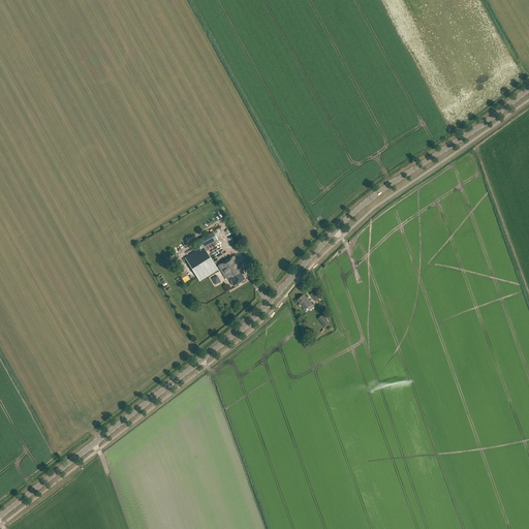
[(196,241),(200,248),(185,258),(199,282),(218,271),(204,248),(218,241),(213,232),(196,241)]
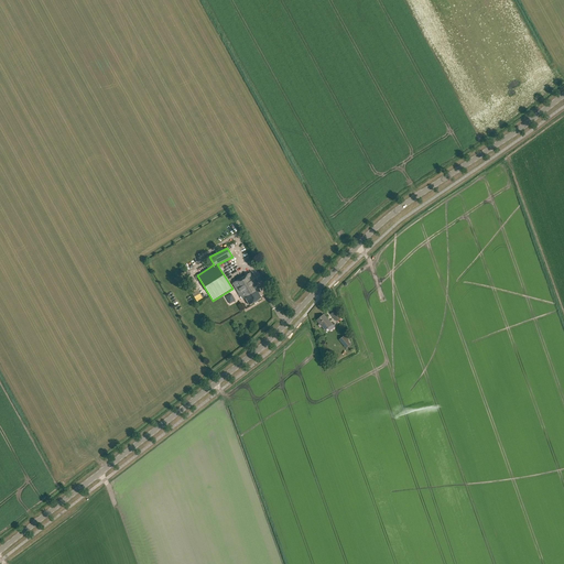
[(250,305),(261,299),(258,293),(261,292),(250,273),(232,284),(240,296),(241,296),(243,300),(246,299),(250,305)]
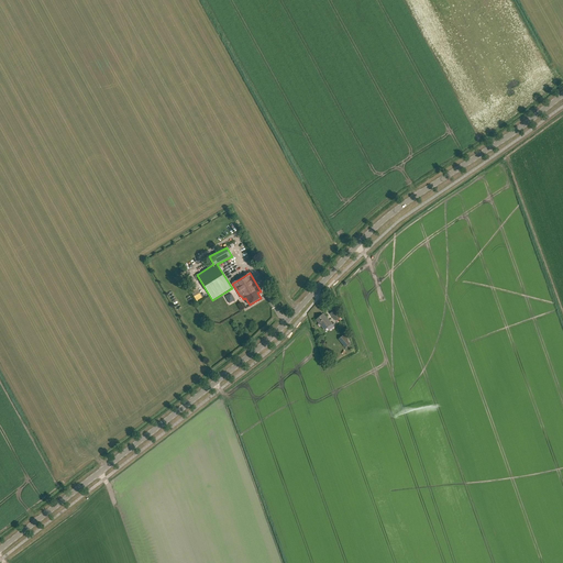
[(197,300),(203,297),(198,286),(191,289),(197,300)]
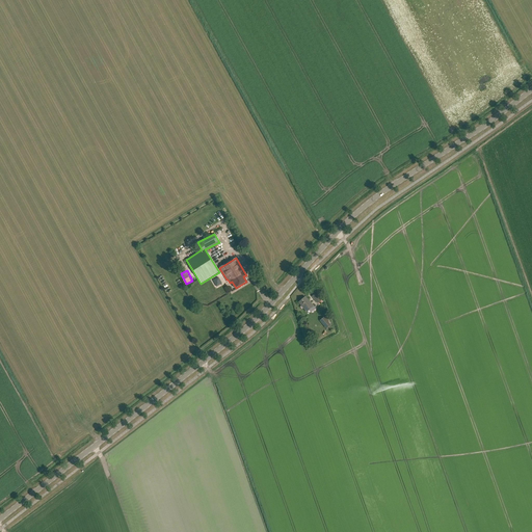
[(219,276),(213,280),(218,286),(223,283),(219,276)]
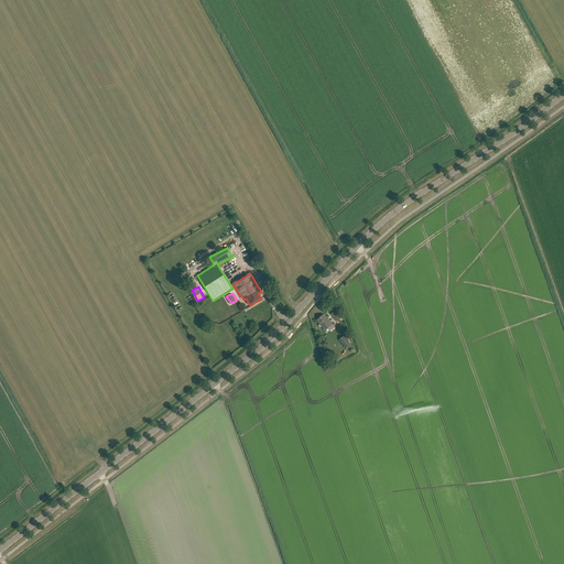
[(329,315),(337,323),(342,318),(335,311),(329,315)]
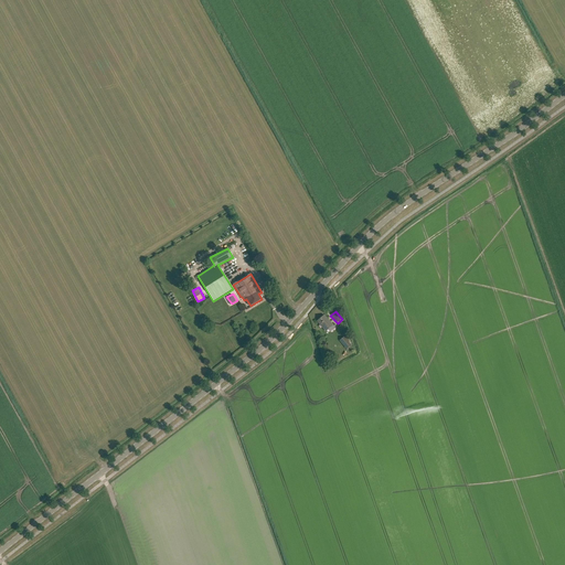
[(324,316),(317,321),(326,332),(333,326),(329,319),(328,319),(324,316)]
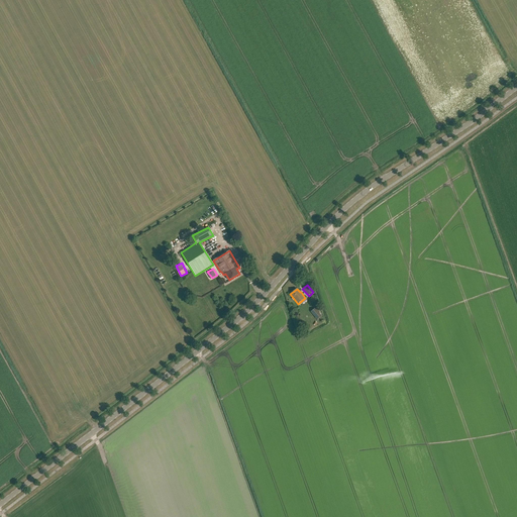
[(311,312),(317,320),(322,316),(315,308),(311,312)]
